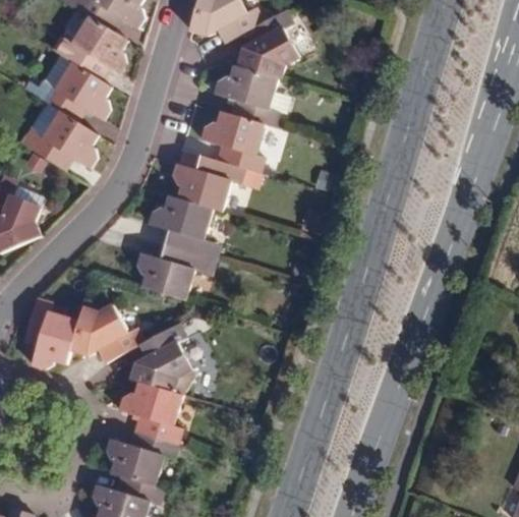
[(70,0),(69,3),(85,13),(107,26),(114,14),(132,24),(138,14),(137,4),(132,2),(133,0),(70,0)]
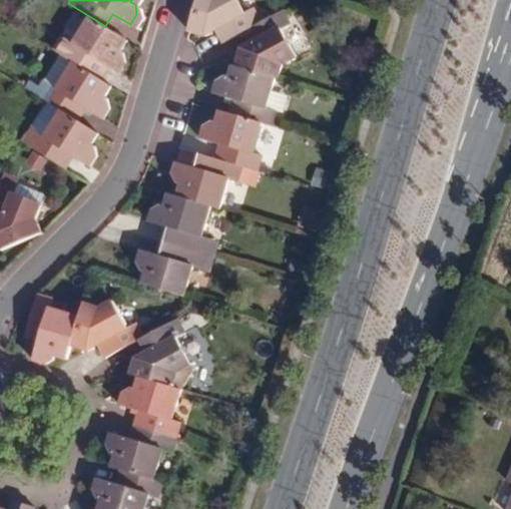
[(238,29),(256,19),(248,7),(241,11),(234,0),(193,0),(184,28),(199,32),(209,27),(218,39),(238,29)]
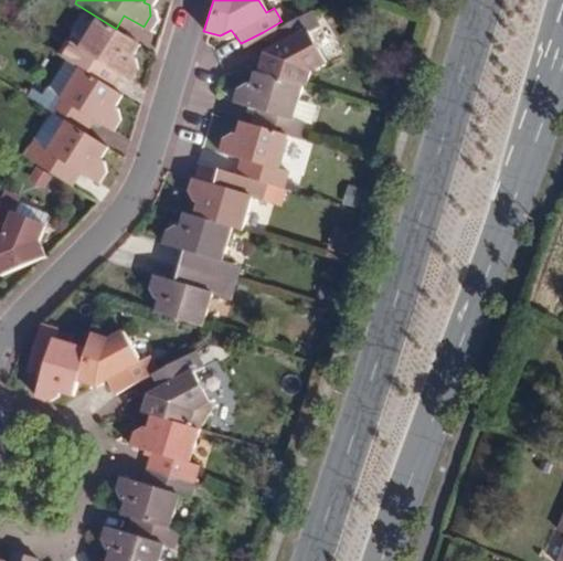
[(308,7),(282,21),(263,32),(272,46),(264,50),(257,72),(301,85),(307,86),(311,66),(326,60),(308,29),(318,23),(308,7)]
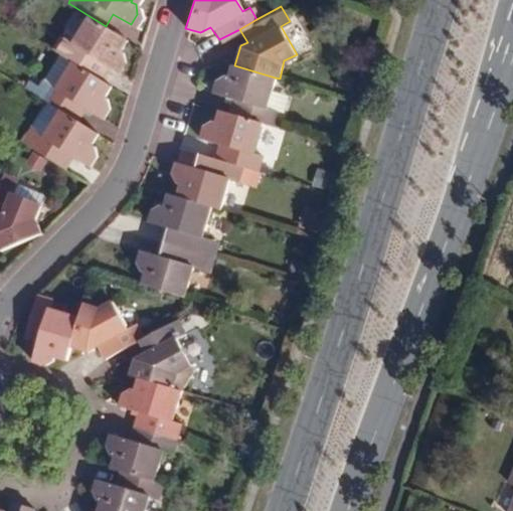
[(121,35),(106,26),(84,13),(66,41),(57,36),(50,48),(69,60),(89,72),(96,60),(115,72),(123,60),(120,49),(114,46),(121,35)]
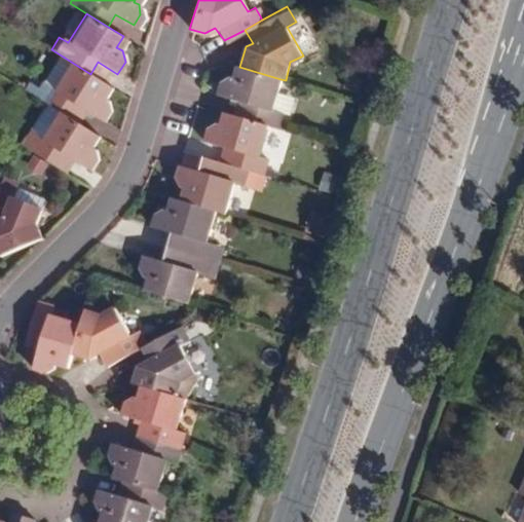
[(108,84),(90,74),(71,62),(65,72),(54,89),(45,83),(37,98),(59,110),(75,121),(82,107),(101,118),(107,108),(106,98),(101,95),(108,84)]
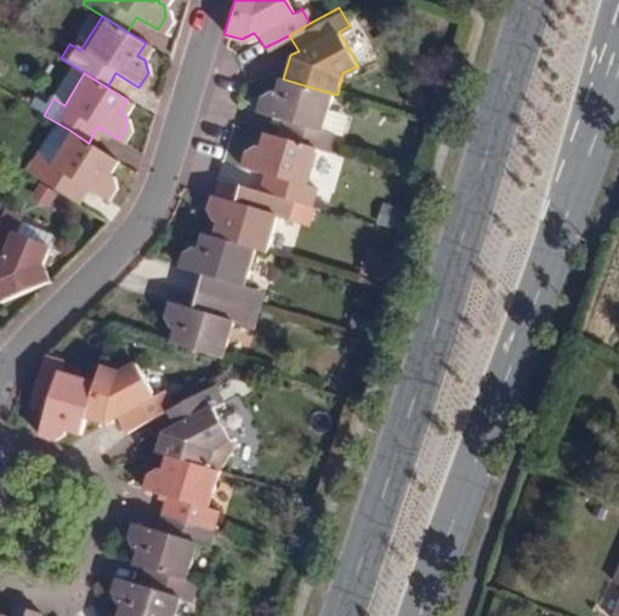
[(331,93),(283,79),(278,78),(274,91),(272,89),(257,96),(254,110),(279,118),(274,135),(318,148),(327,150),(330,132),(322,131),(331,93)]
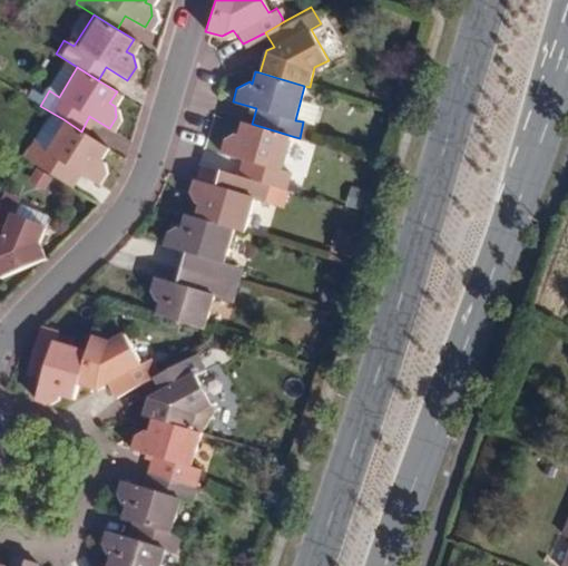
[(104,145),(81,132),(64,119),(46,152),(37,146),(28,160),(68,185),(77,173),(97,185),(104,175),(100,163),(96,159),(104,145)]
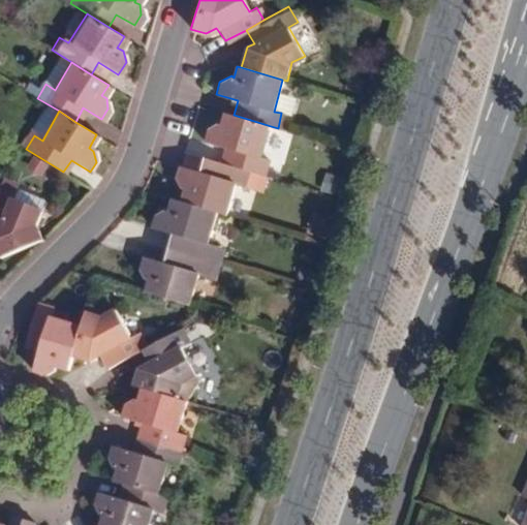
[(271,126),(234,115),(225,113),(222,126),(217,124),(206,129),(203,142),(224,148),(220,162),(247,170),(265,175),(268,161),(260,159),(271,126)]
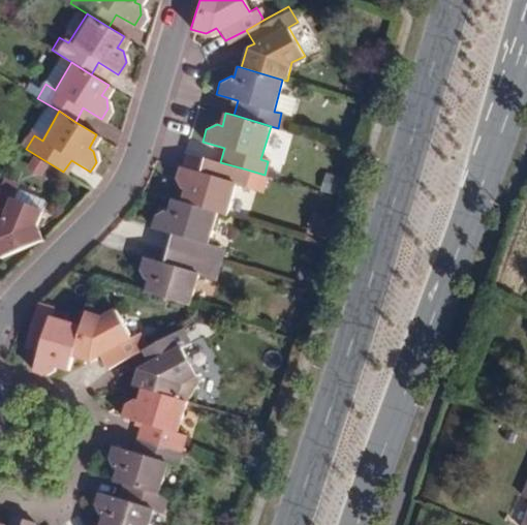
[(183,201),(215,210),(225,213),(234,182),(243,185),(247,170),(220,162),(203,156),(198,172),(177,164),(174,178),(181,188),(186,190),(183,201)]
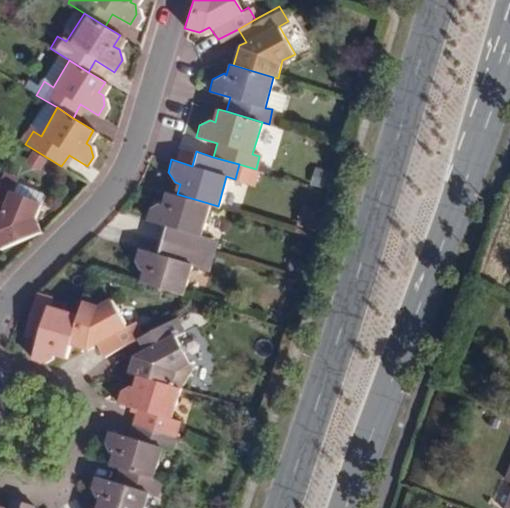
[(0,246),(39,230),(31,213),(37,199),(9,187),(11,179),(0,175),(0,246)]
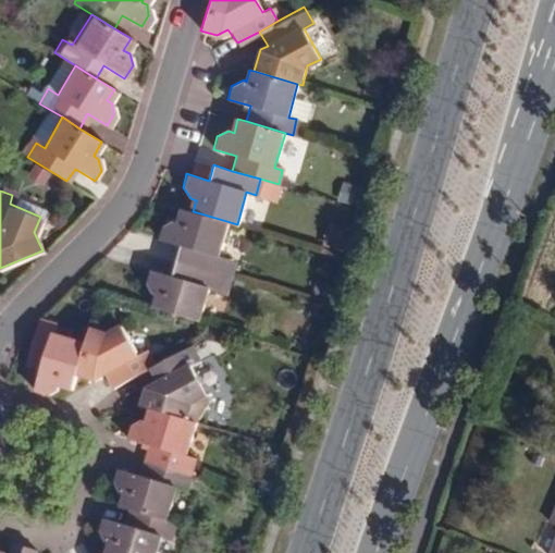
[(226,221),(193,211),(181,207),(176,221),(172,220),(163,224),(159,238),(180,245),(175,261),(222,275),(227,257),(217,255),(226,221)]
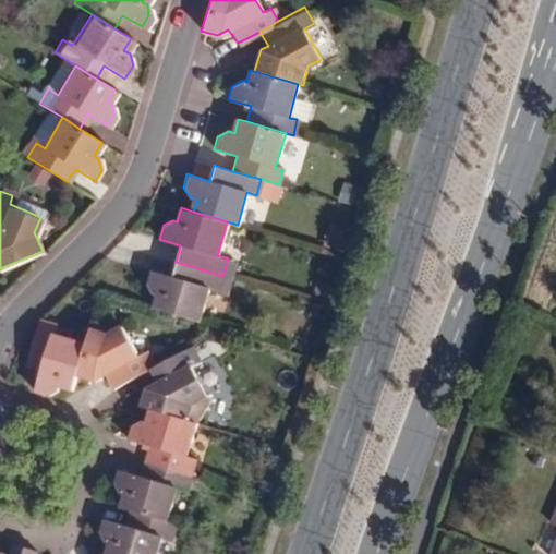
[(217,294),(222,276),(176,262),(171,276),(150,269),(146,284),(152,296),(155,296),(152,308),(197,322),(206,291),(217,294)]
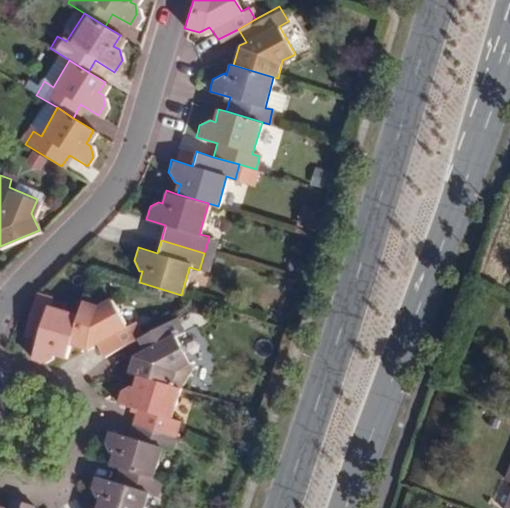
[(67,343),(75,316),(45,307),(48,300),(29,294),(17,335),(32,340),(27,356),(41,361),(48,357),(49,353),(63,357),(67,343)]
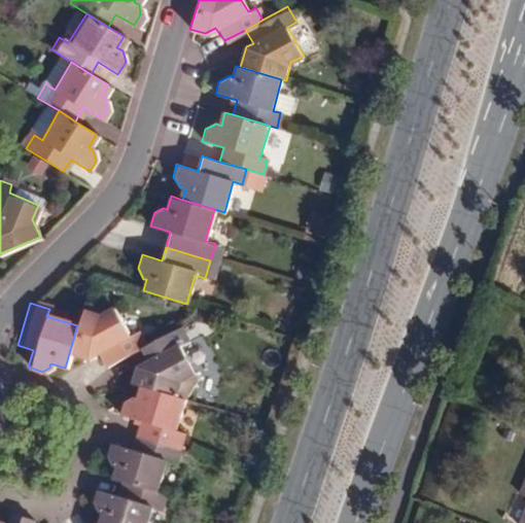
[(82,309),(77,325),(69,353),(85,358),(95,352),(104,369),(138,350),(146,345),(135,328),(127,333),(111,308),(101,315),(82,309)]
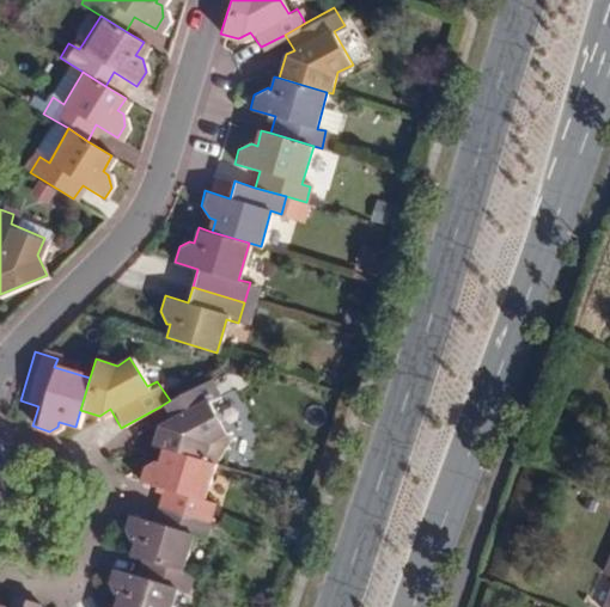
[(169,448),(203,460),(208,442),(223,434),(202,399),(215,392),(208,379),(170,400),(160,406),(168,417),(158,422),(151,443),(169,448)]
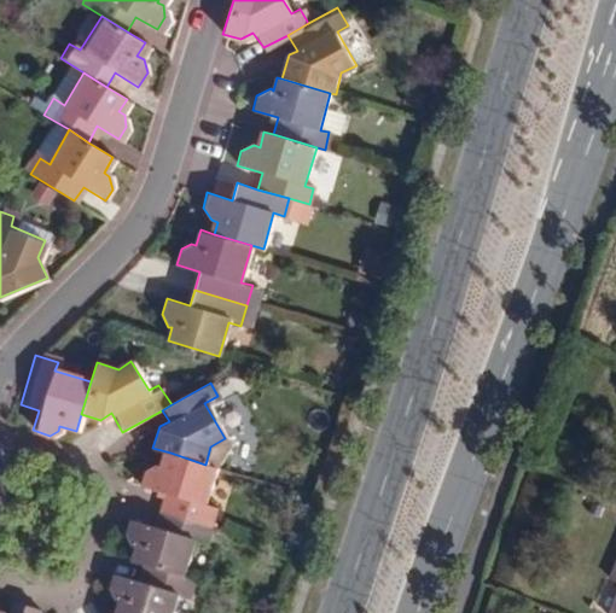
[(219,468),(205,465),(170,453),(166,470),(162,467),(149,473),(145,486),(168,494),(162,512),(215,527),(221,511),(207,505),(219,468)]
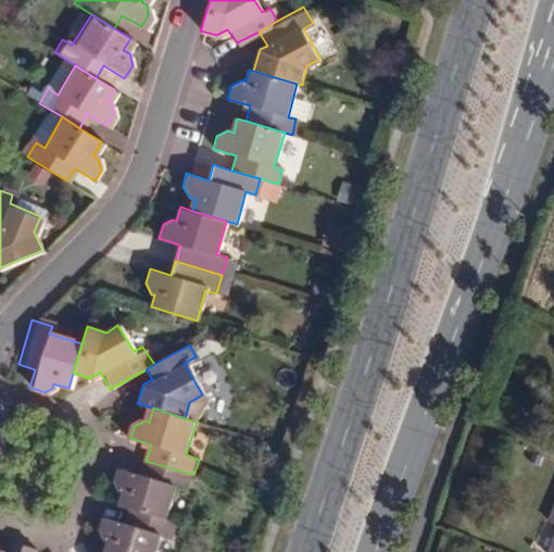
[(193,475),(146,461),(142,474),(121,467),(115,481),(121,490),(125,491),(122,504),(131,507),(167,518),(177,486),(189,489),(193,475)]
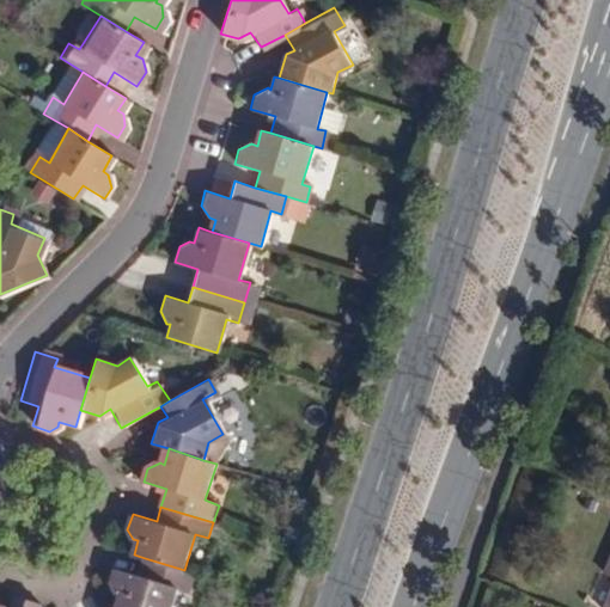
[(116,606),(171,606),(178,588),(191,593),(196,574),(184,570),(145,558),(140,578),(116,570),(110,584),(115,598),(119,598),(116,606)]
